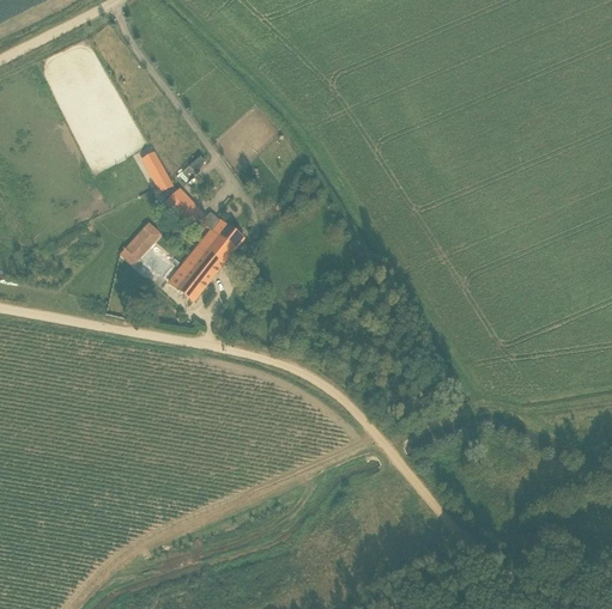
[(152,148),(138,157),(158,192),(173,183),(152,148)]
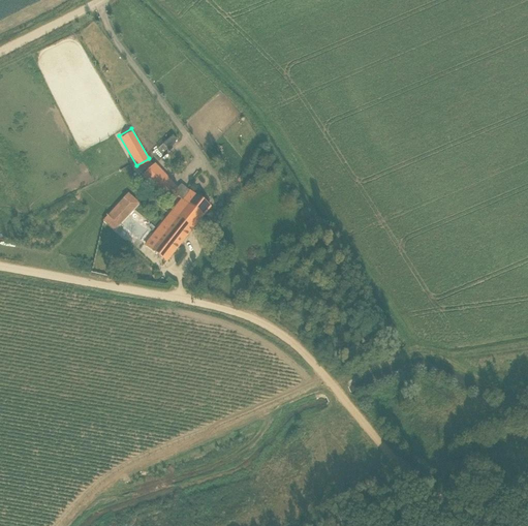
[(167,147),(177,137),(173,133),(164,143),(167,147)]
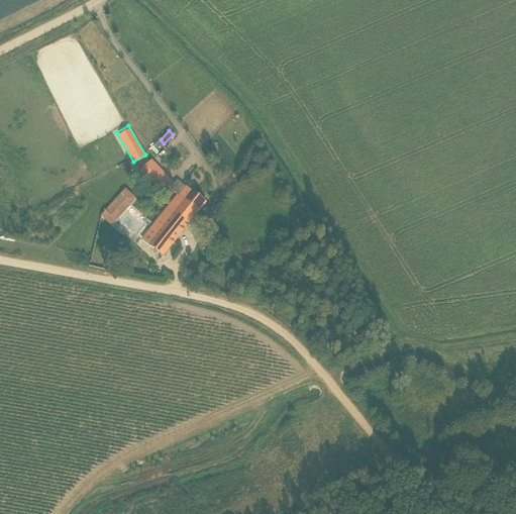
[(162,194),(169,187),(173,183),(150,159),(138,170),(162,194)]
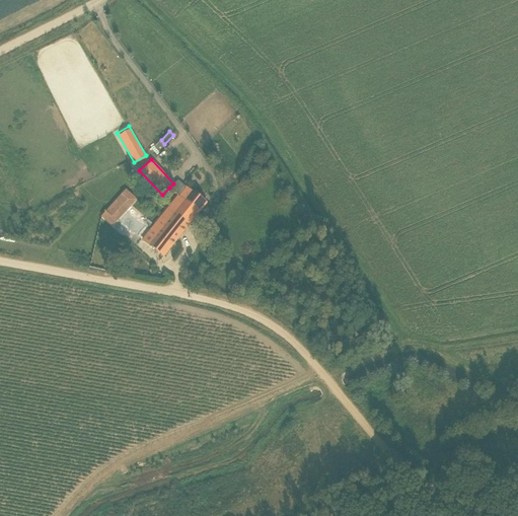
[(192,191),(186,186),(177,178),(173,183),(169,188),(178,194),(198,210),(205,201),(192,190),(192,191)]
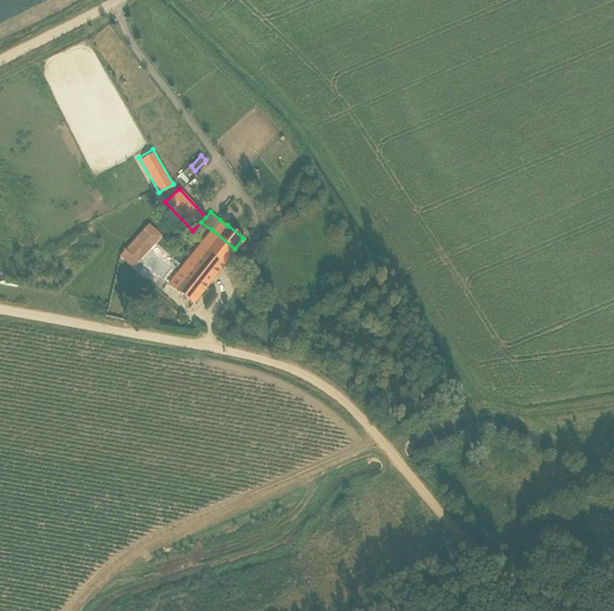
[(132,267),(162,234),(149,222),(119,255),(132,267)]
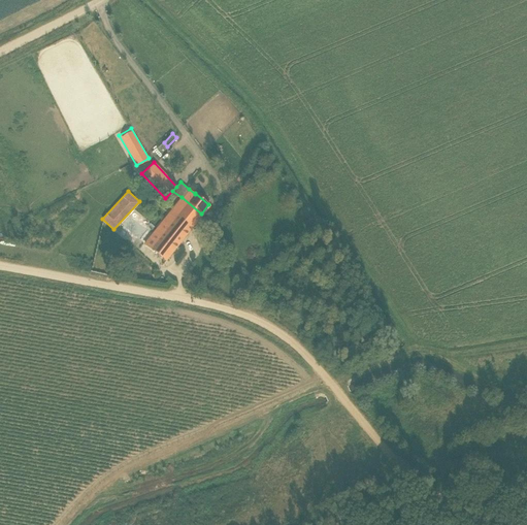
[(160,237),(152,249),(165,259),(201,214),(182,197),(153,232),(160,237)]
